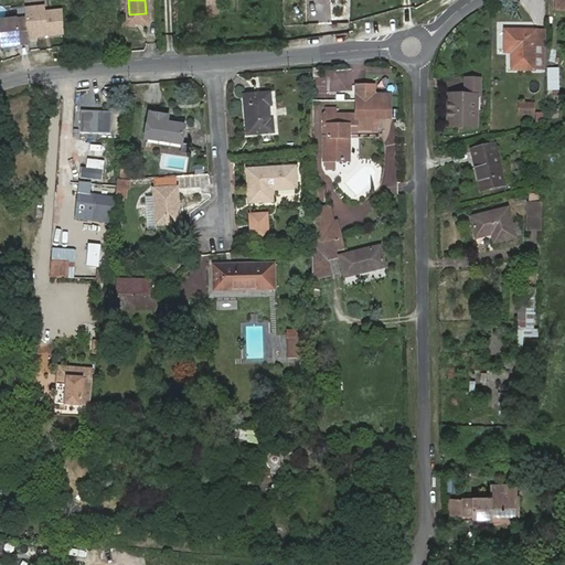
[(281,0),(283,21),(292,21),(291,0),(281,0)]
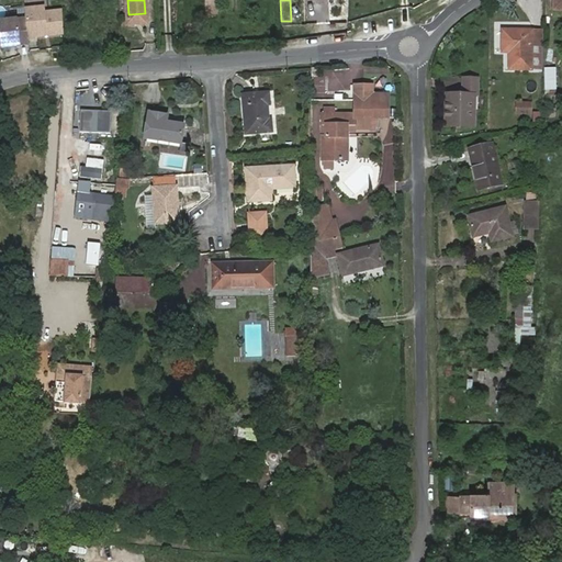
[(51,6),(23,8),(24,18),(26,38),(35,37),(35,36),(62,33),(60,4),(51,6)]
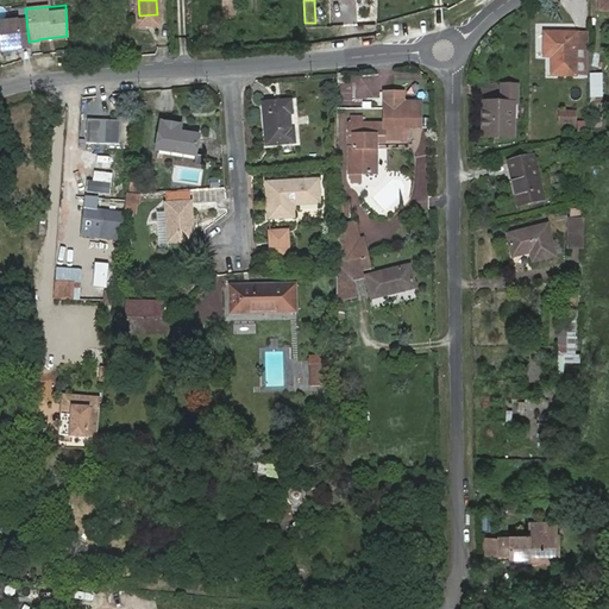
[(0,50),(30,48),(29,42),(26,19),(0,22),(0,50)]
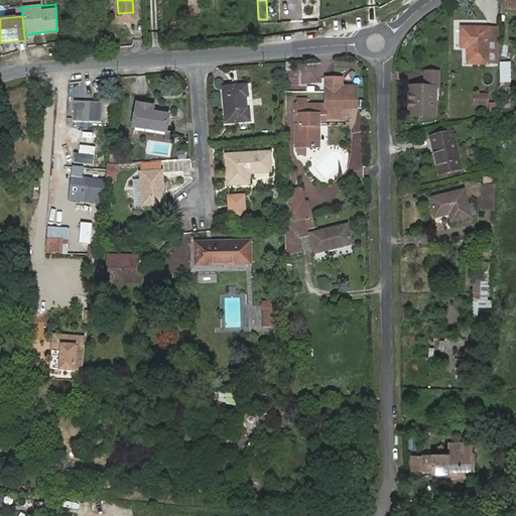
[(460,31),(460,46),(467,46),(467,51),(467,68),(487,68),(487,31),(479,31),(479,35),(470,35),(470,31),(460,31)]
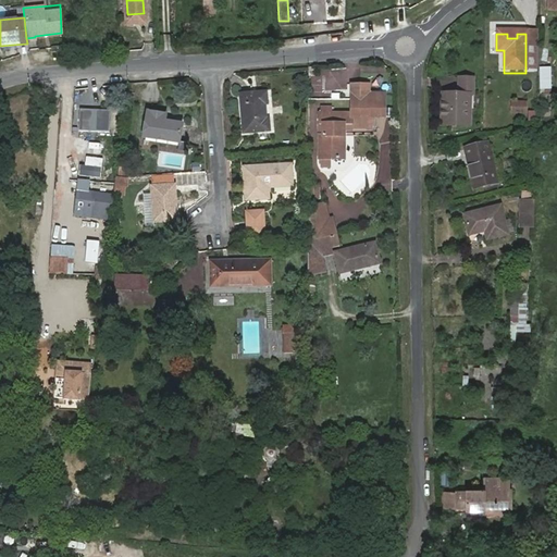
[(535,34),(525,34),(525,73),(534,73),(535,34)]
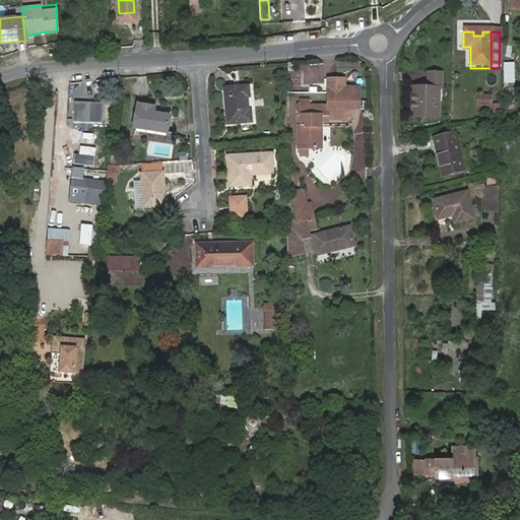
[(505,64),(506,84),(515,83),(514,64),(505,64)]
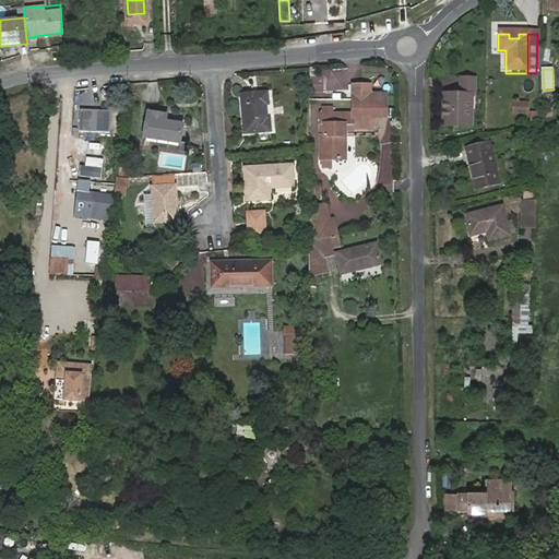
[(443,98),(443,130),(473,130),(472,98),(475,98),(475,82),(460,82),(460,98),(443,98)]
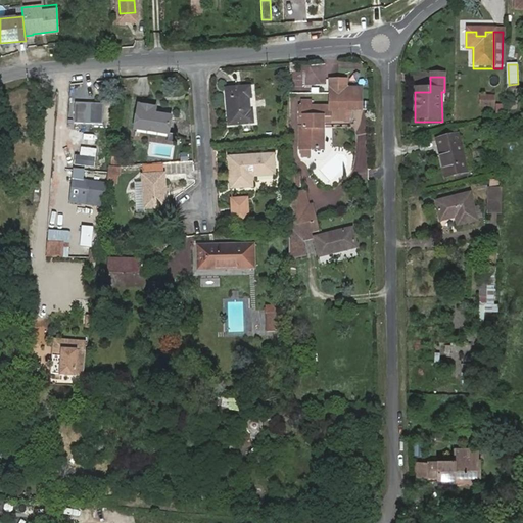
[(226,90),(229,125),(251,124),(250,112),(248,113),(247,98),(249,98),(248,89),(226,90)]
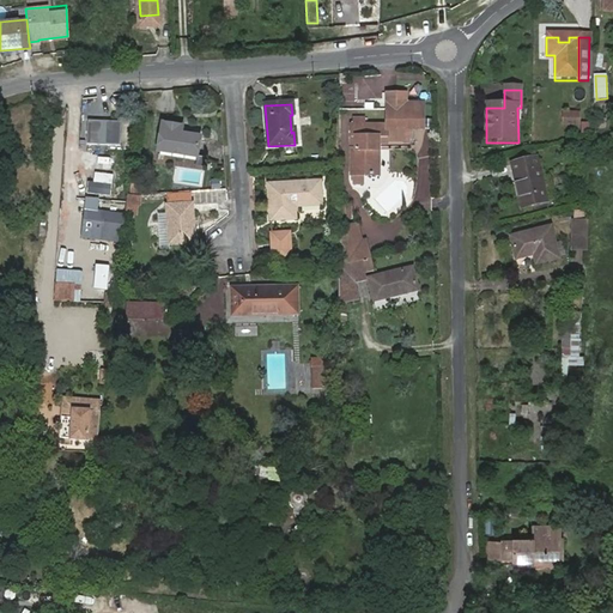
[(378,177),(378,173),(378,146),(388,146),(388,143),(405,143),(404,131),(424,131),(423,105),(387,105),(387,127),(365,127),(365,120),(353,120),(353,127),(351,127),(351,177),(353,177),(363,177),(378,177)]
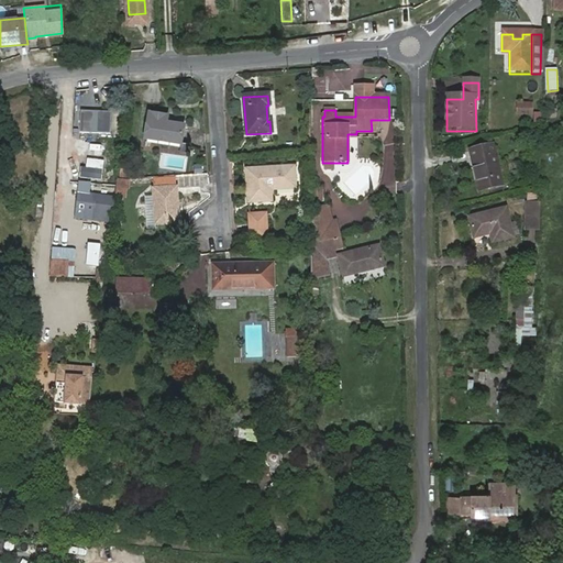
[(521,107),(521,117),(532,117),(532,108),(521,107)]
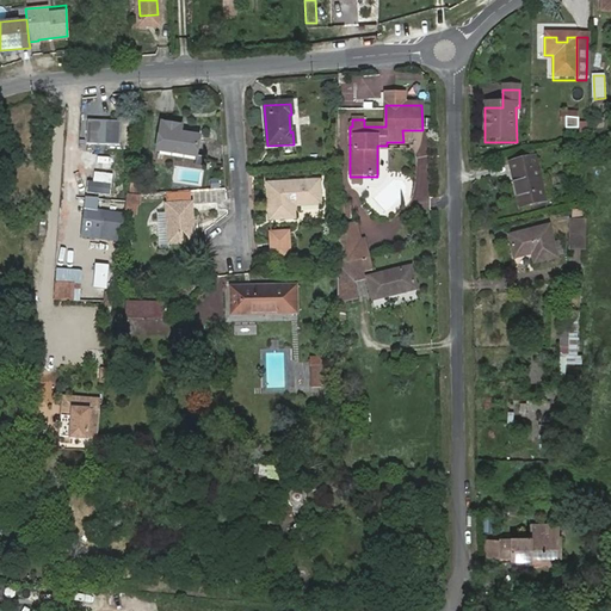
[(164,124),(160,154),(198,159),(202,137),(185,135),(185,127),(164,124)]
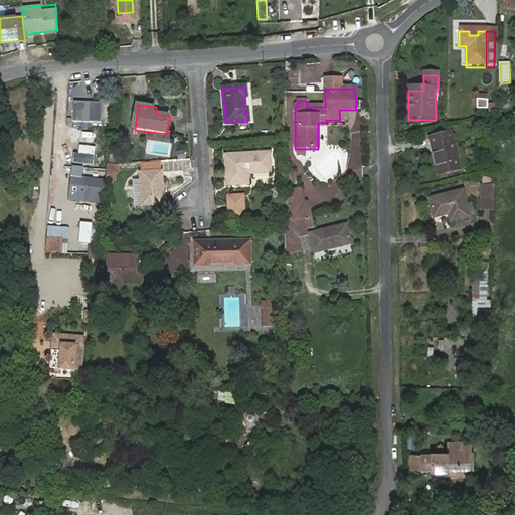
[(432,141),(440,177),(460,173),(452,136),(432,141)]
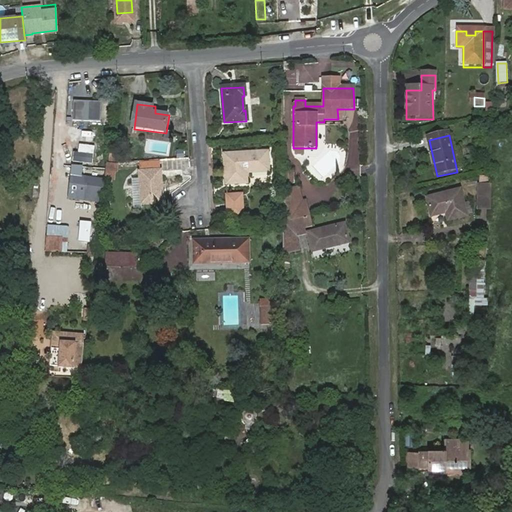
[(224,153),(226,183),(246,182),(245,171),(268,170),(267,151),(224,153)]
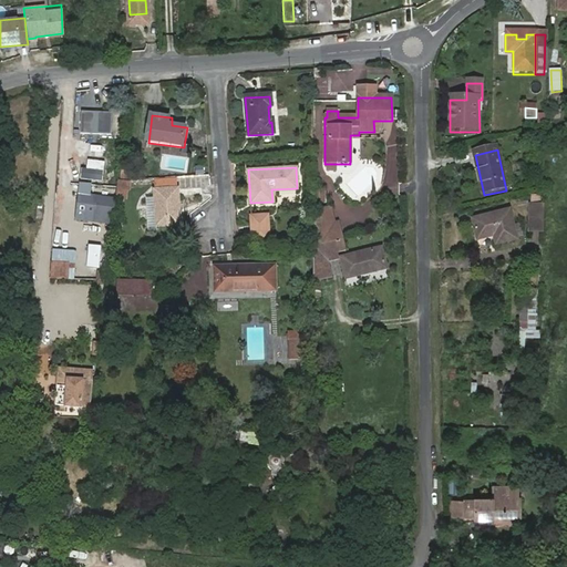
[(157,178),(157,188),(181,188),(181,176),(157,178)]
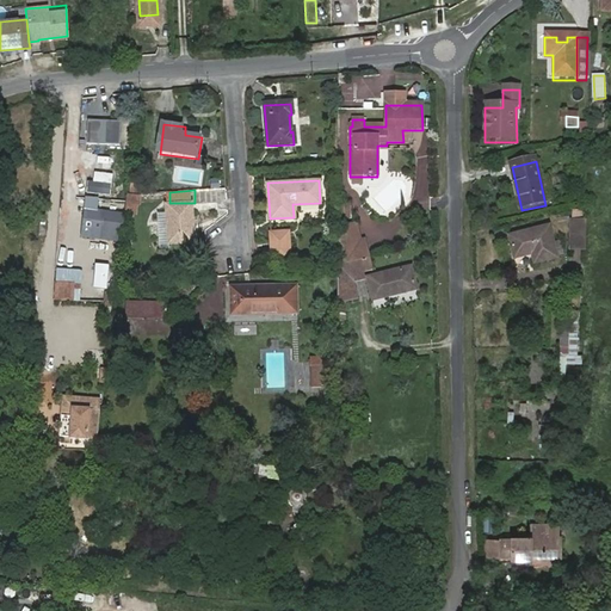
[(142,195),(129,196),(128,204),(136,205),(141,205),(142,195)]
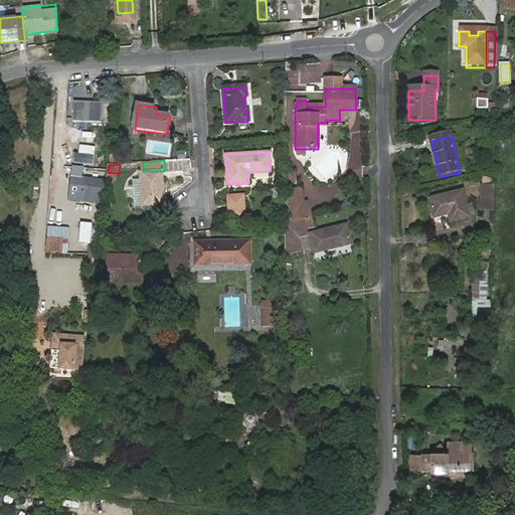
[(143,171),(144,203),(165,202),(164,171),(143,171)]
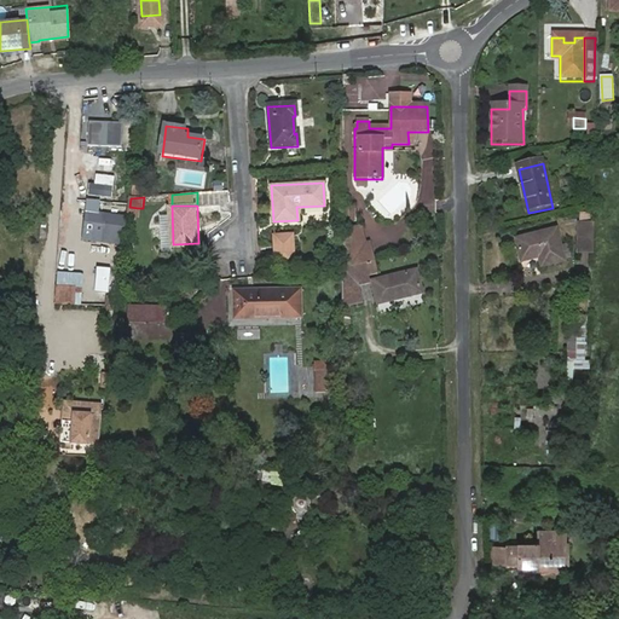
[(138,208),(129,207),(128,218),(137,219),(138,208)]
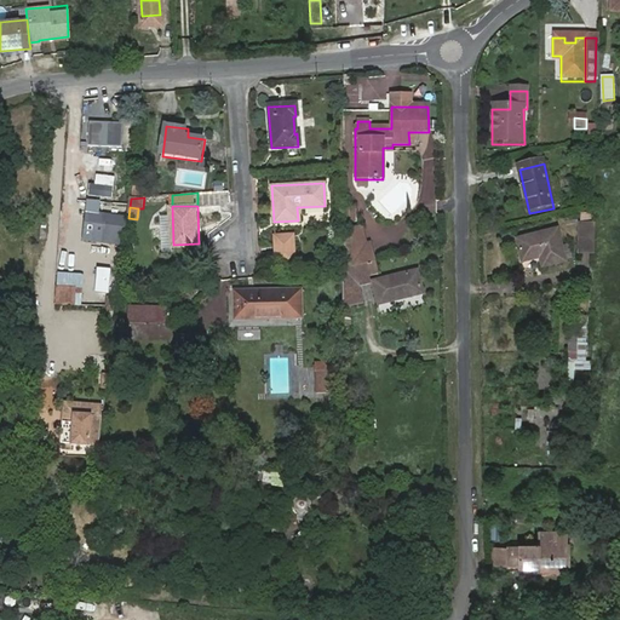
[(352,207),(343,207),(344,222),(356,222),(356,214),(351,214),(352,207)]
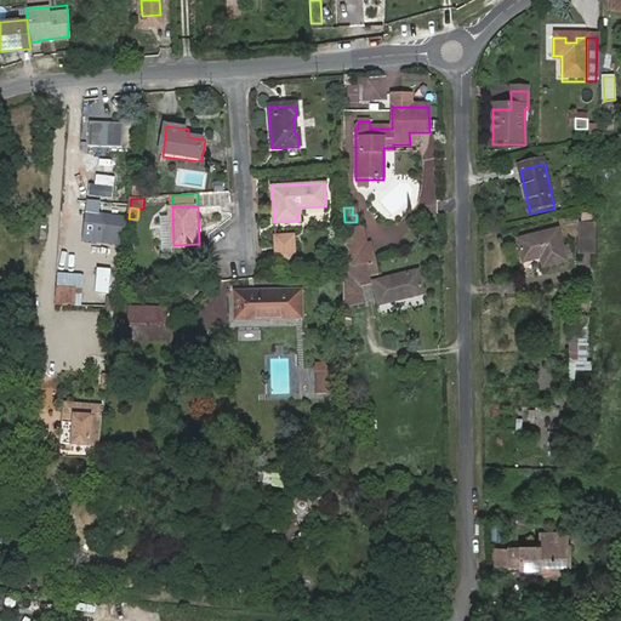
[(98,243),(121,244),(124,214),(100,212),(98,243)]
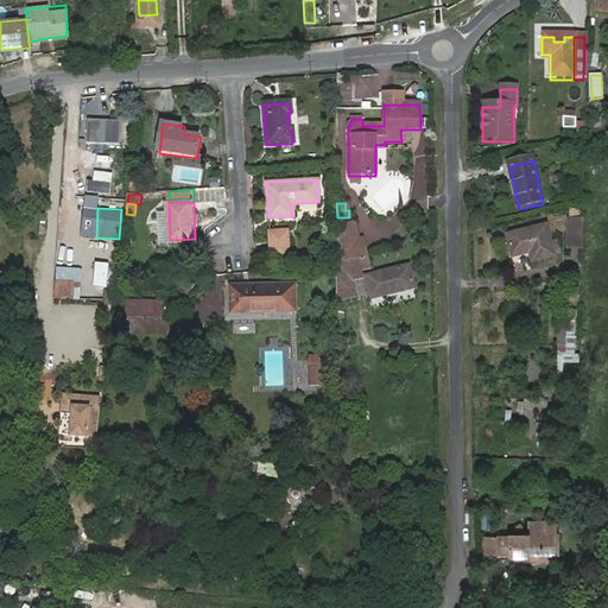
[(355,223),(347,225),(350,241),(359,240),(355,223)]
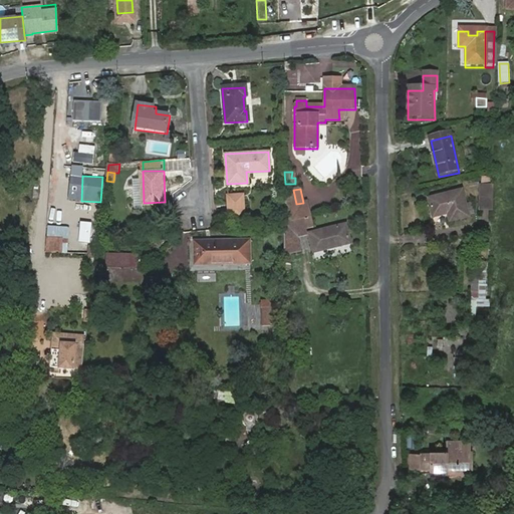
[(481,213),(493,213),(493,192),(493,189),(481,189),(481,213)]
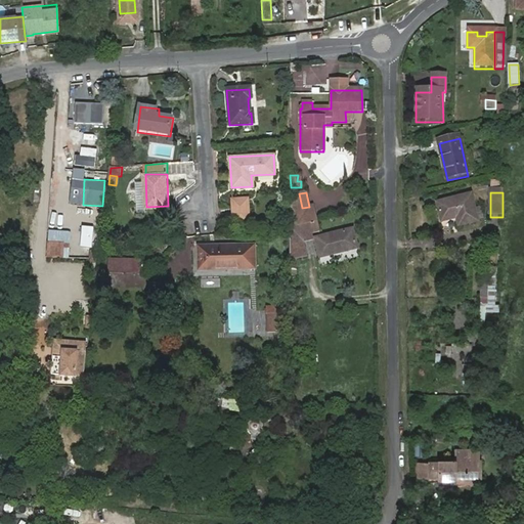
[(291,195),(290,226),(309,223),(316,221),(312,206),(309,207),(302,208),(299,193),(291,195)]
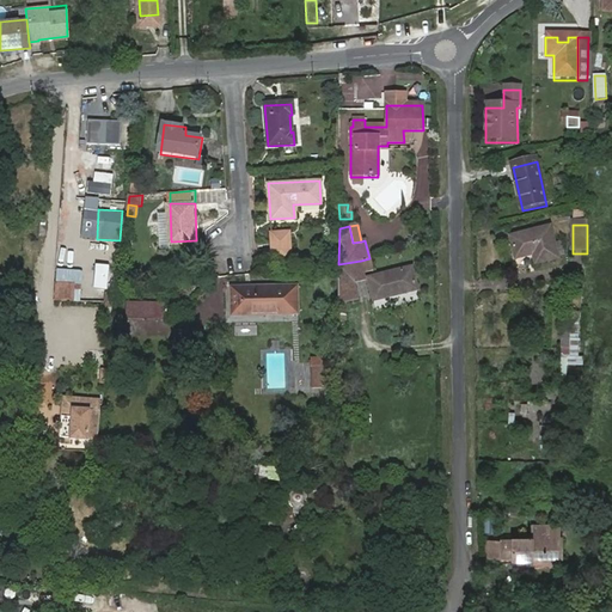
[(512,240),(516,262),(534,258),(536,267),(558,261),(551,230),(512,240)]
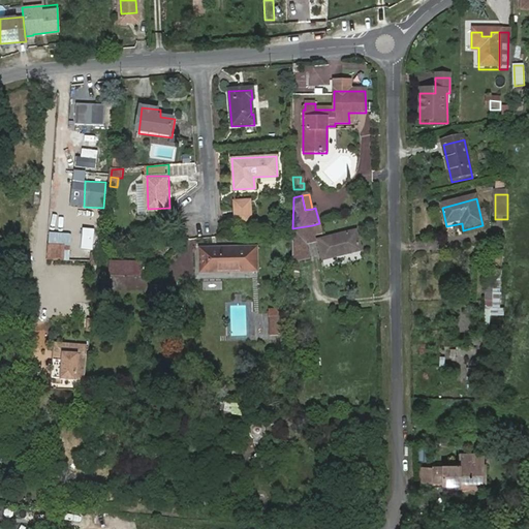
[(234,201),(236,224),(251,223),(249,200),(234,201)]
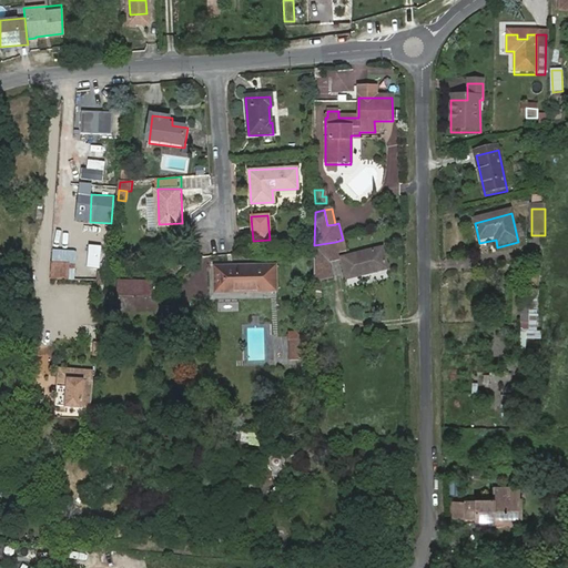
[(335,242),(337,252),(345,251),(343,240),(335,242)]
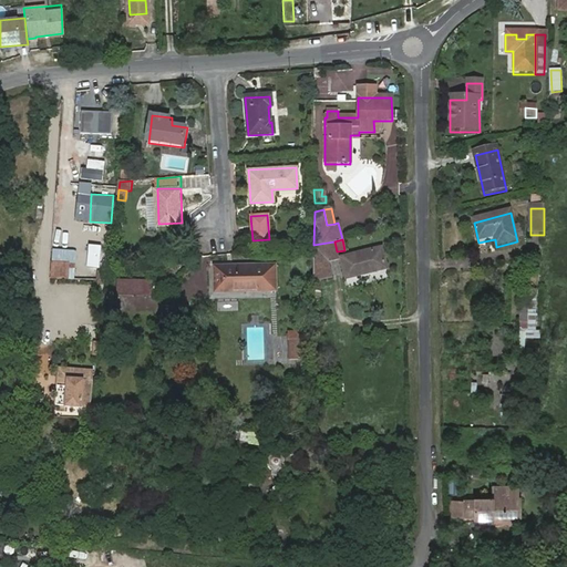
[(313,245),(313,247),(313,280),(321,278),(331,277),(328,259),(339,257),(337,251),(334,241),(313,245)]
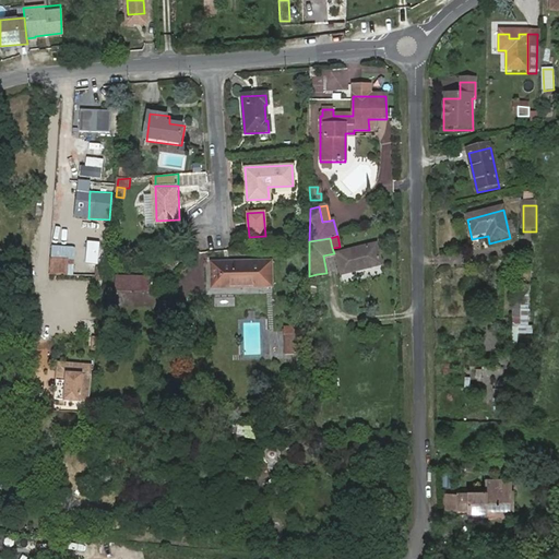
[(336,254),(340,275),(380,266),(376,247),(336,254)]
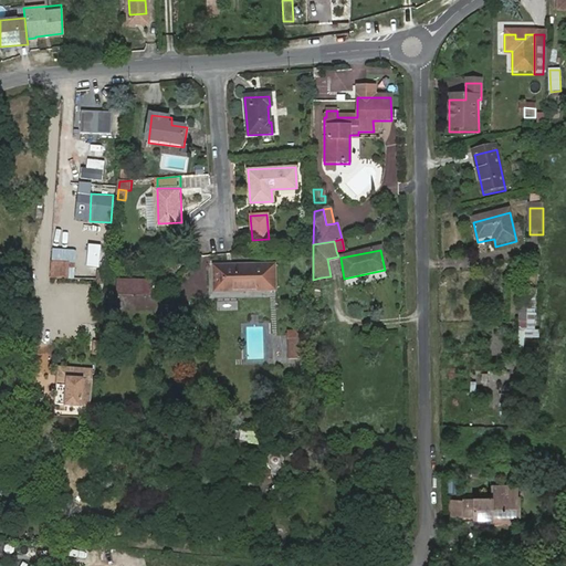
[(79,274),(87,275),(91,252),(81,251),(79,274)]
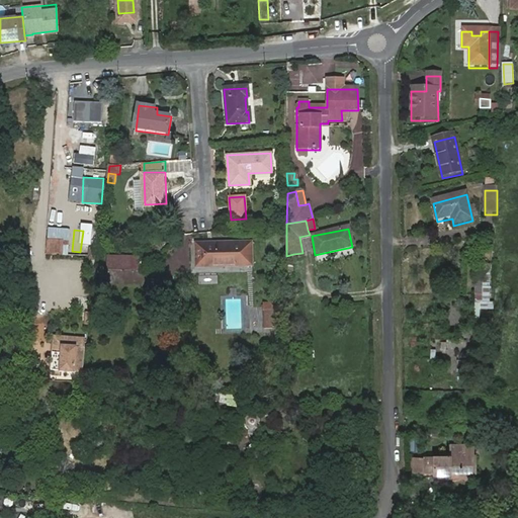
[(62,241),(47,241),(47,254),(61,255),(62,241)]
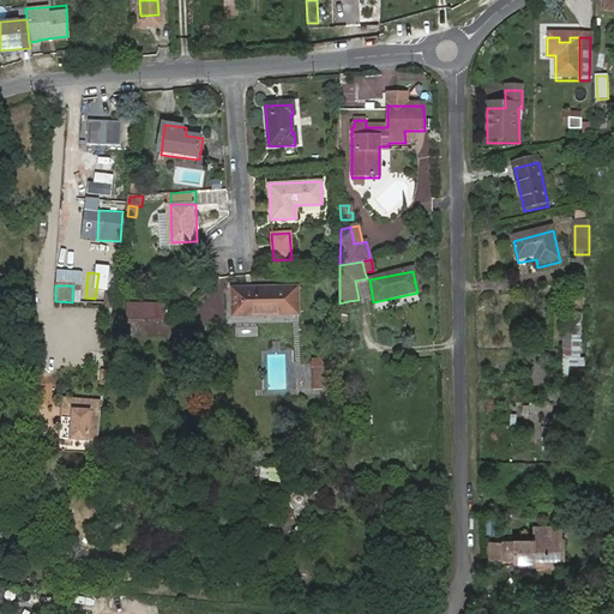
[(234,293),(235,321),(301,317),(300,288),(234,293)]
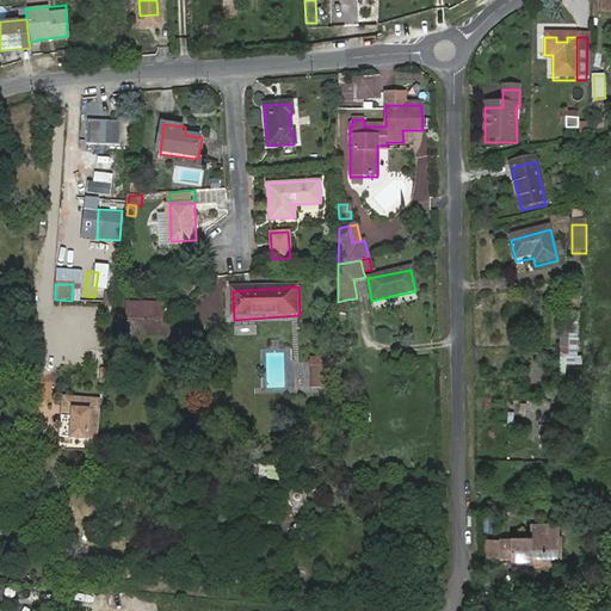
[(129,306),(128,321),(164,325),(166,309),(129,306)]
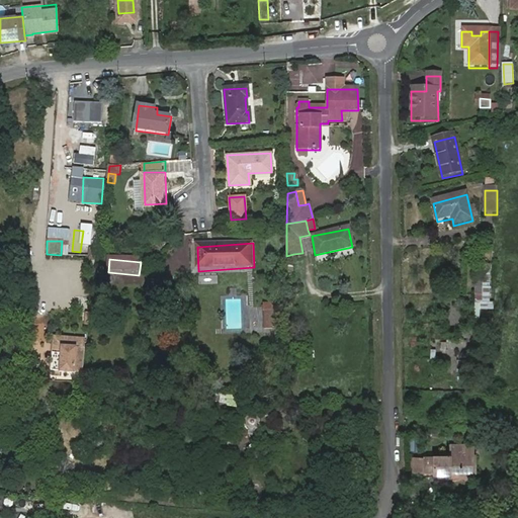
[(475,261),(472,297),(489,298),(491,262),(475,261)]
